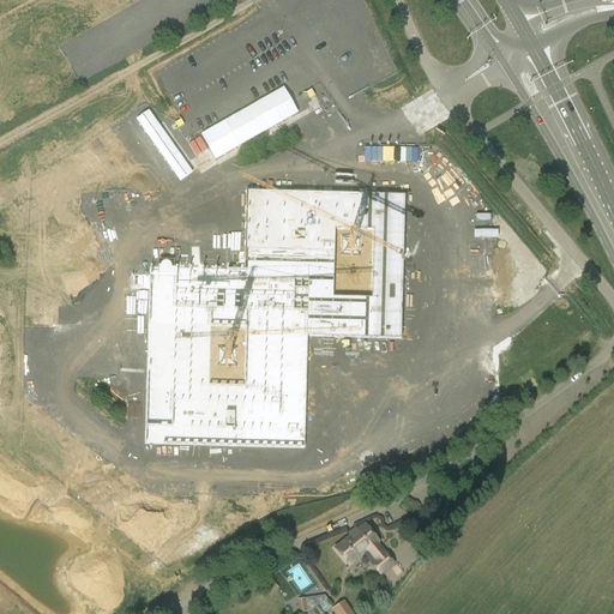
[(131,276),(130,290),(148,292),(144,445),(305,450),(308,338),(402,341),(405,196),(247,192),(245,270),(149,268),(149,276),(131,276)]
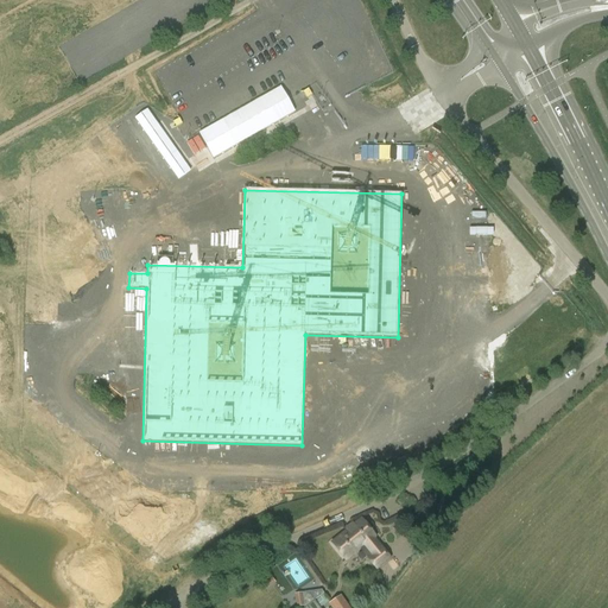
[(377,567),(387,557),(372,539),(374,537),(360,520),(331,544),(346,561),(365,545),(372,555),(368,558),(377,567)]
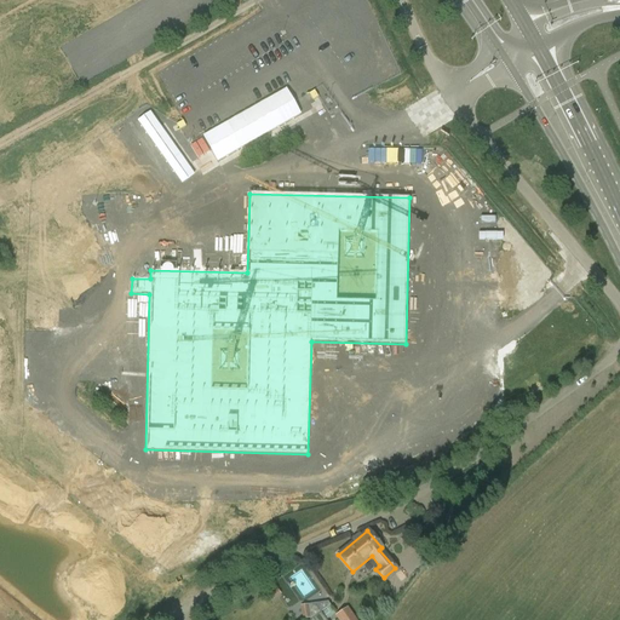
[(268,596),(271,602),(281,595),(277,590),(268,596)]
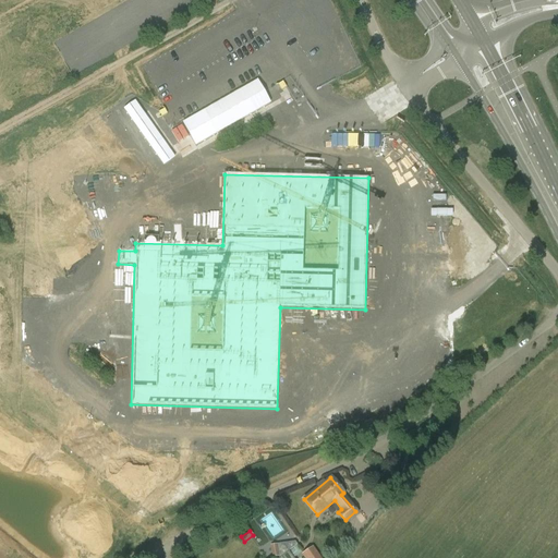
[(277,545),(278,557),(280,557),(296,546),(294,543),(277,545)]
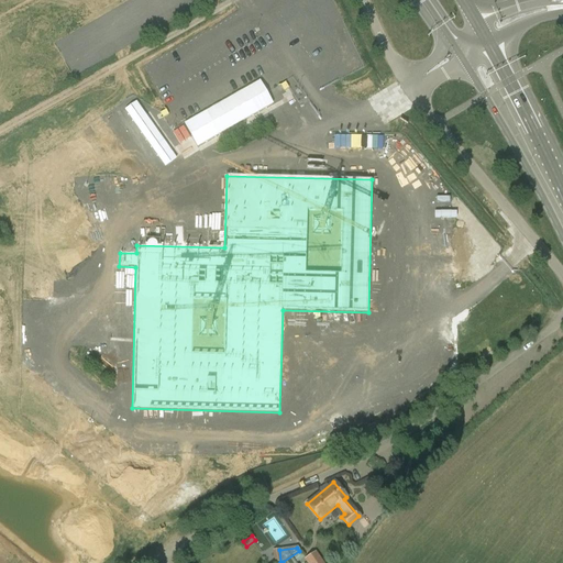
[(320,562),(315,553),(305,561),(306,562),(320,562)]
